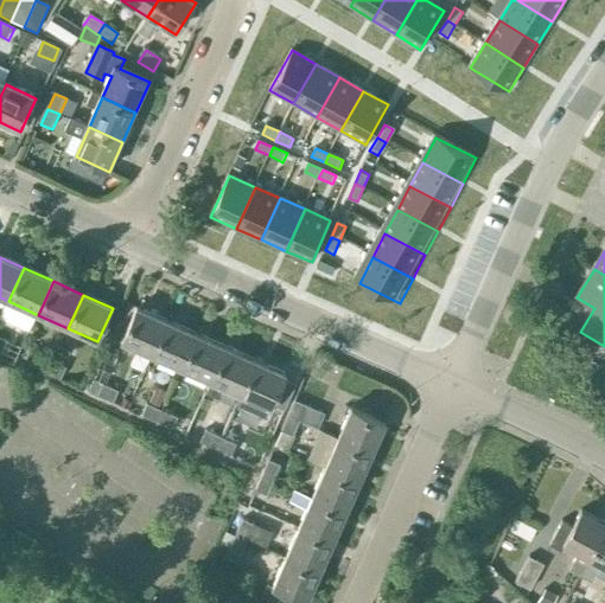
[(123,342),(153,355),(167,322),(138,309),(123,342)]
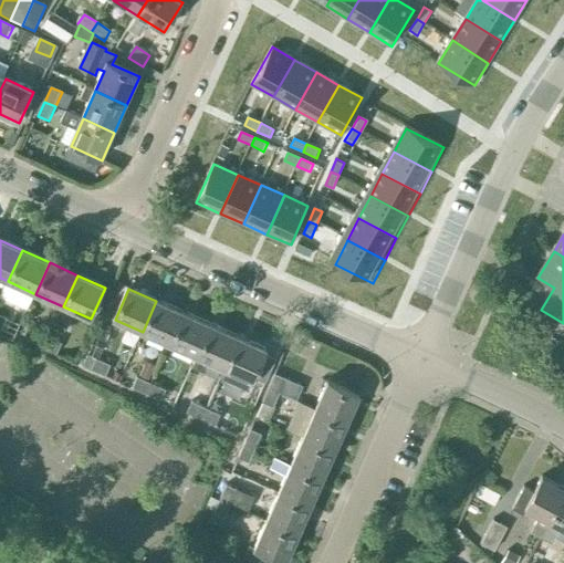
[(143,332),(170,344),(184,313),(156,301),(143,332)]
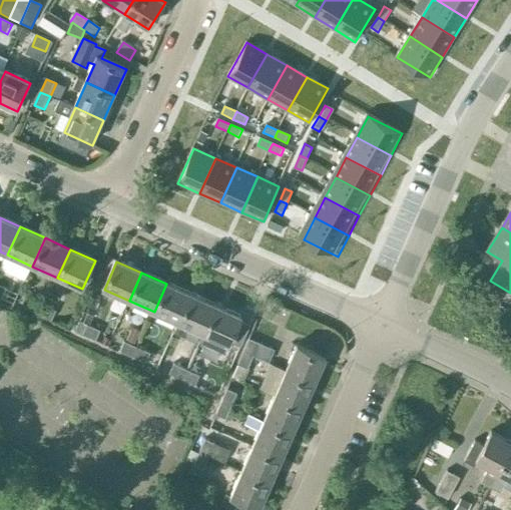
[(154,312),(179,324),(192,296),(166,284),(154,312)]
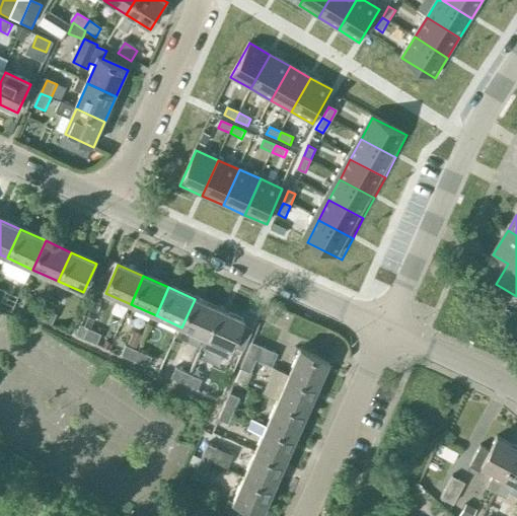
[(193,333),(207,339),(220,310),(195,299),(181,327),(176,338),(188,343),(193,333)]
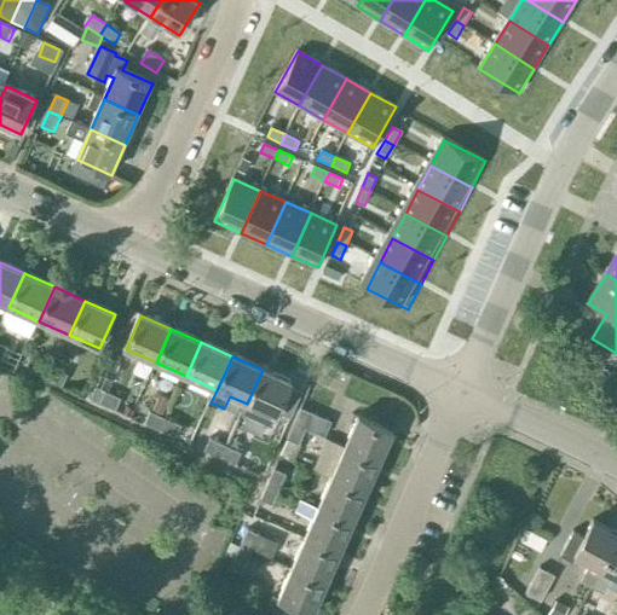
[(47,381),(52,369),(38,363),(32,373),(47,381)]
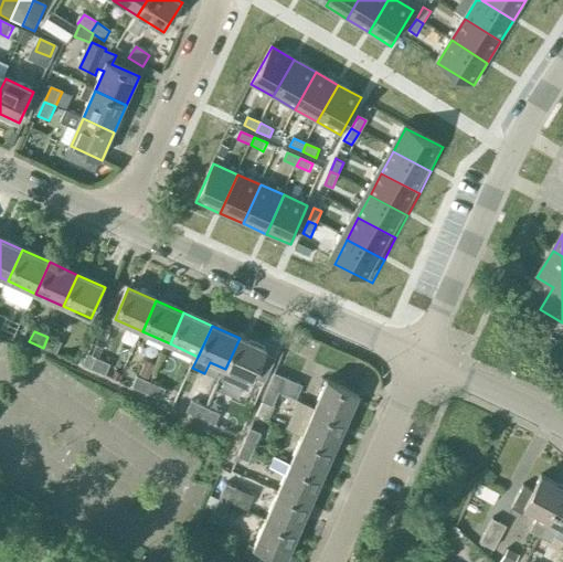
[(49,337),(43,348),(57,354),(62,343),(49,337)]
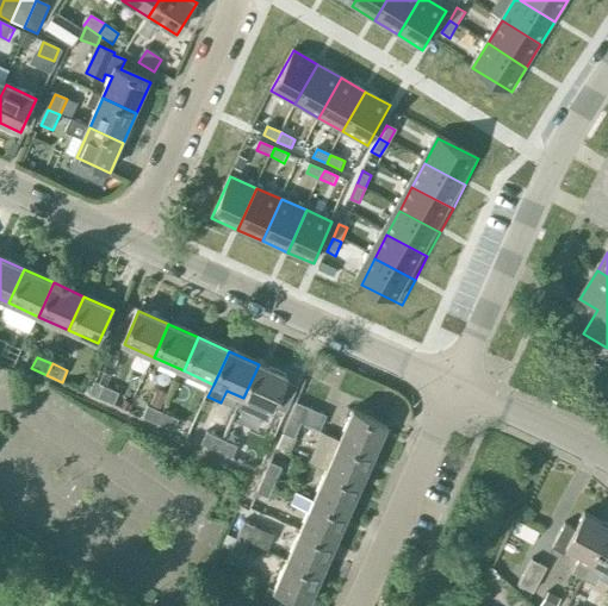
[(289,378),(259,364),(243,398),(273,411),(274,408),(286,382),(289,378)]
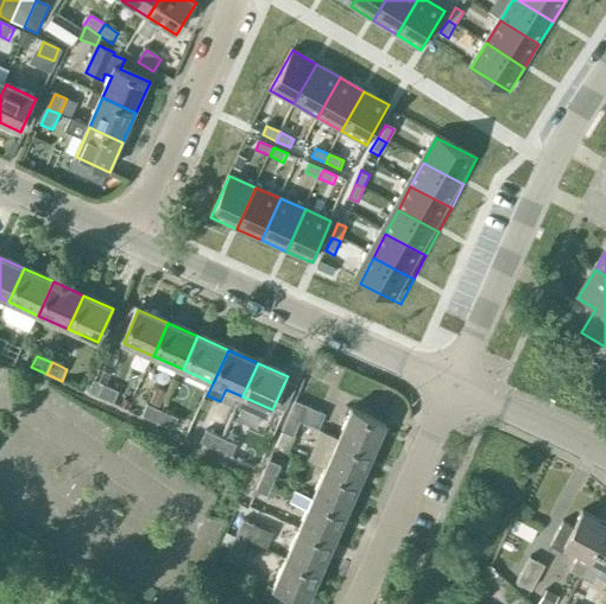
[(113,376),(100,370),(89,394),(114,406),(120,393),(107,387),(113,376)]
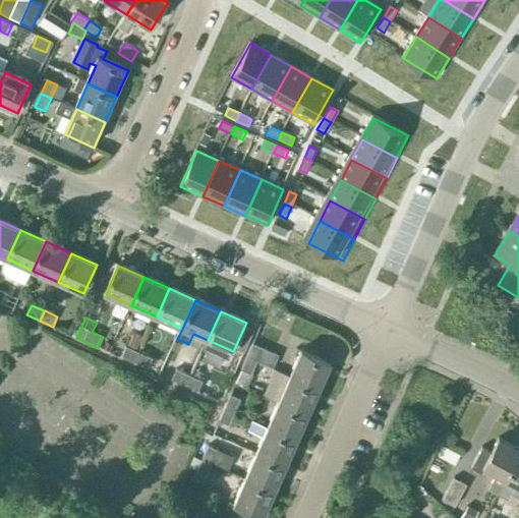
[(244,327),(234,349),(244,353),(254,331),(244,327)]
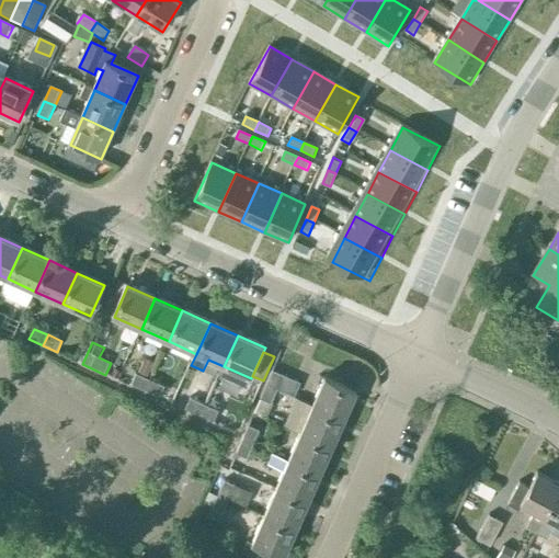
[(273,371),(267,384),(278,389),(285,375),(273,371)]
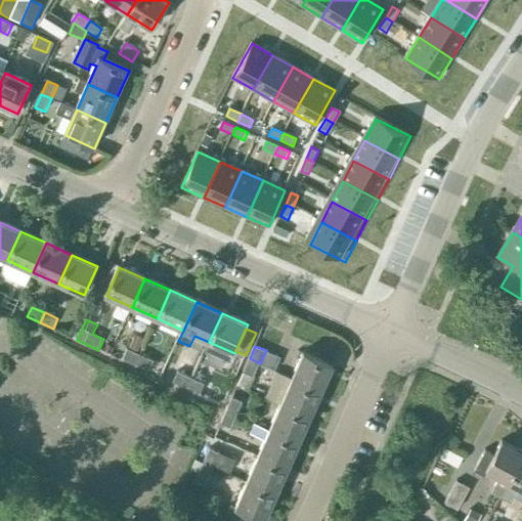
[(136,365),(141,356),(128,350),(123,360),(136,365)]
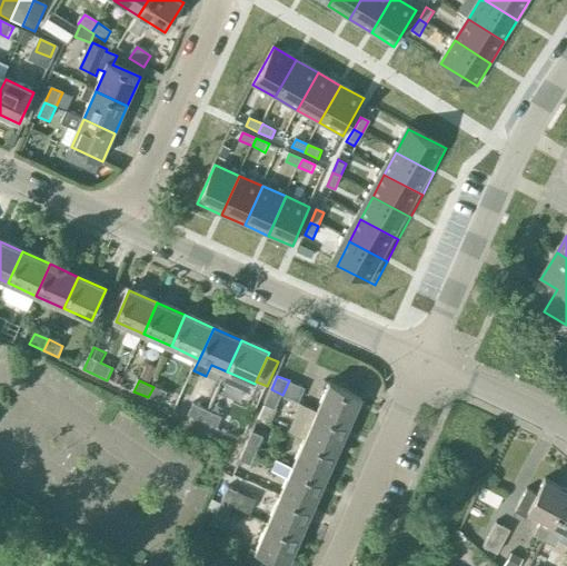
[(318,413),(350,426),(362,398),(330,385),(318,413)]
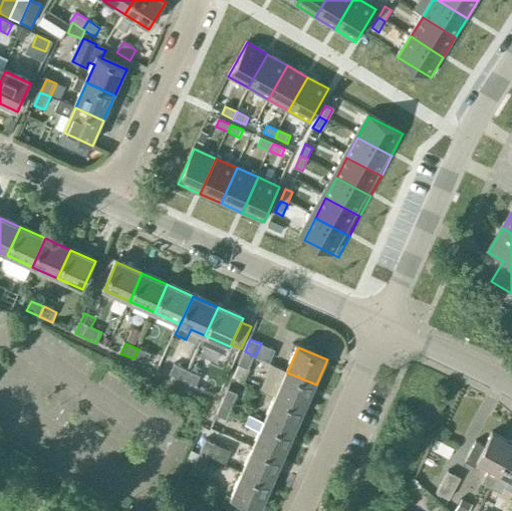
[(151,354),(139,349),(134,358),(147,364),(151,354)]
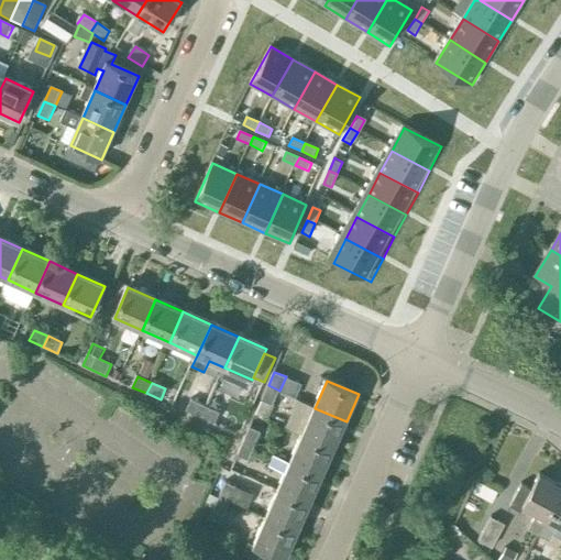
[(279,391),(268,386),(262,402),(273,406),(279,391)]
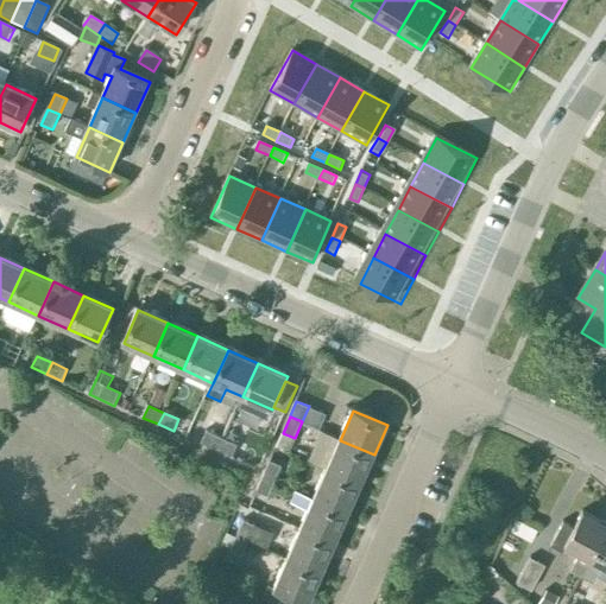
[(218,451),(223,439),(207,432),(202,444),(218,451)]
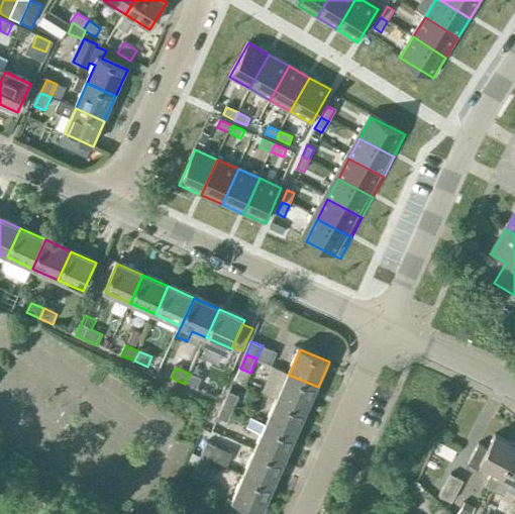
[(203,379),(190,374),(185,384),(199,389),(203,379)]
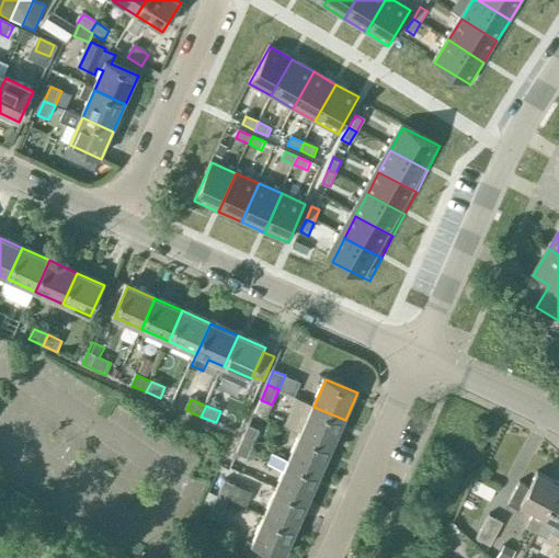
[(301,434),(333,448),(345,420),(314,407),(301,434)]
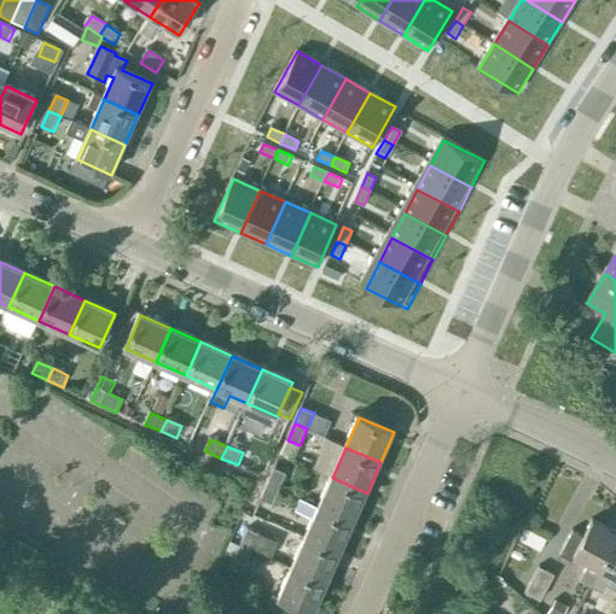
[(268,484),(280,490),(286,474),(274,469),(268,484)]
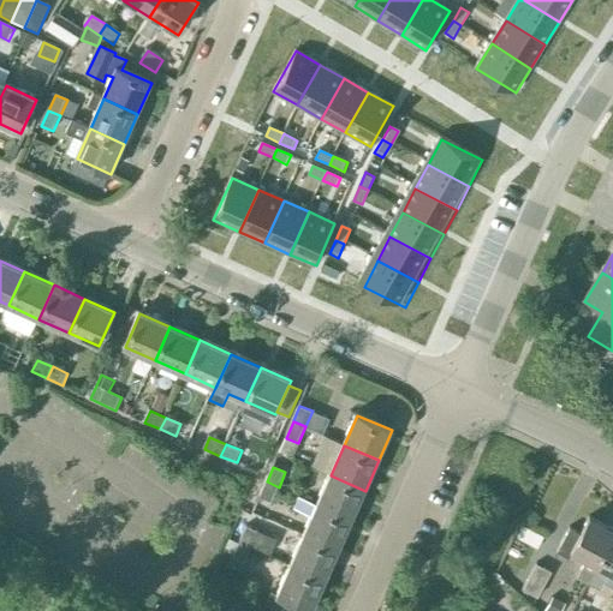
[(317,505),(352,521),(365,491),(331,475),(317,505)]
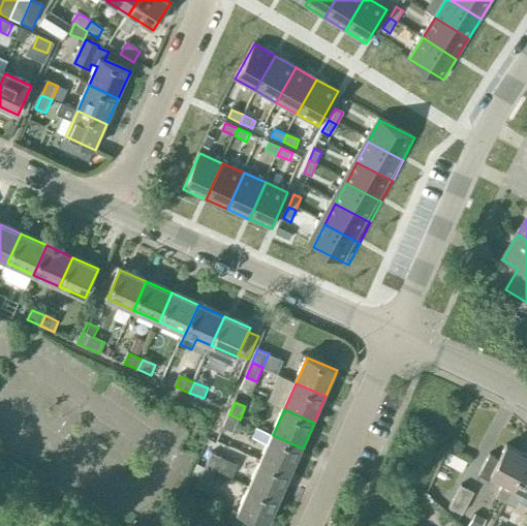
[(235,432),(240,420),(229,414),(224,428),(235,432)]
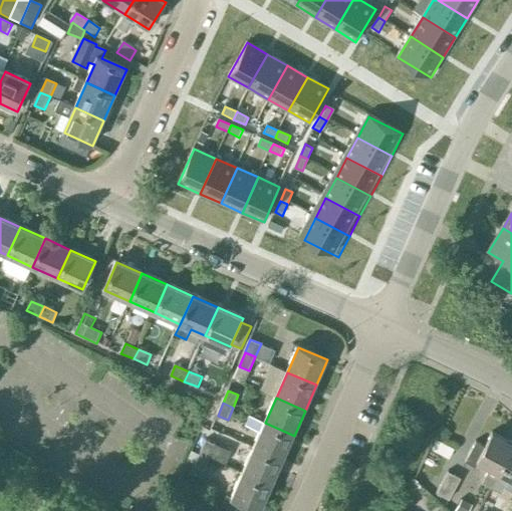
[(228,420),(218,416),(212,430),(222,434),(228,420)]
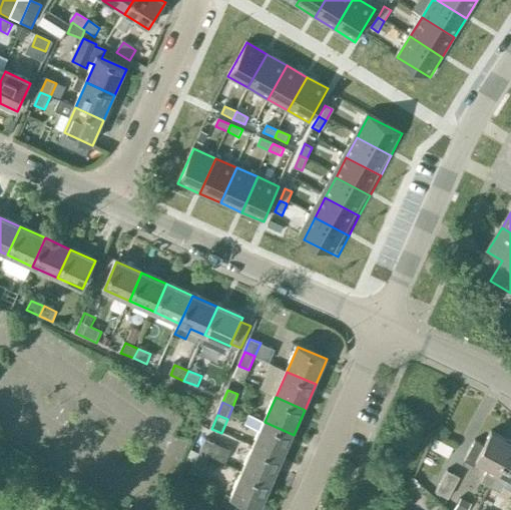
[(253,447),(283,460),(294,435),(265,422),(253,447)]
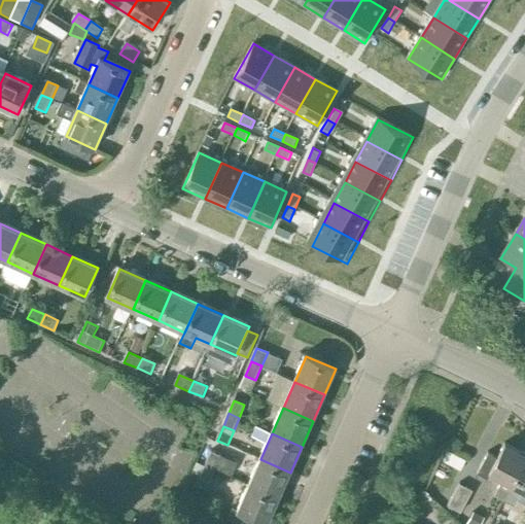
[(505,501),(524,464),(524,455),(505,445),(497,459),(489,454),(478,475),(488,480),(491,475),(502,482),(495,495),(505,501)]
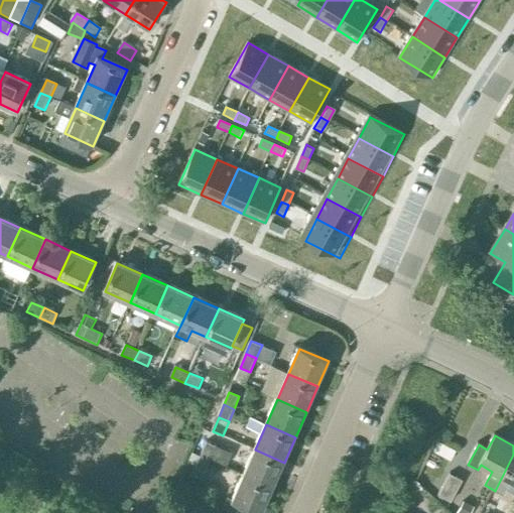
[(451,461),(456,451),(436,441),(431,453),(451,461)]
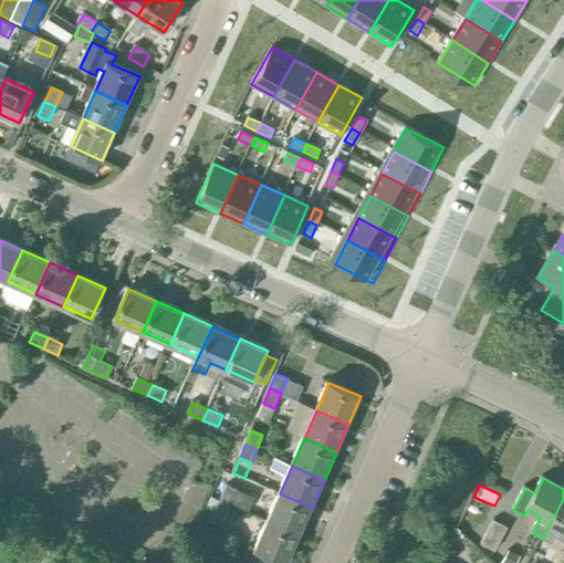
[(221,501),(232,506),(238,491),(227,486),(221,501)]
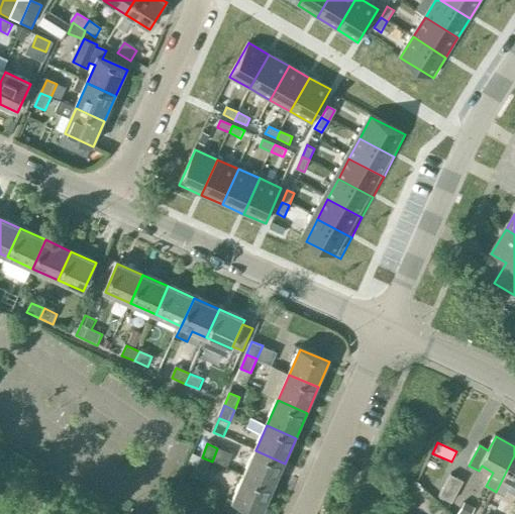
[(244,477),(274,489),(285,464),(255,450),(244,477)]
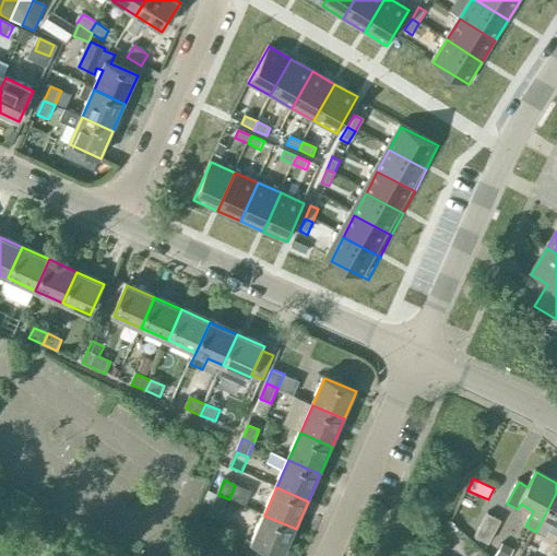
[(556,493),(536,532),(547,537),(555,522),(556,523),(556,493)]
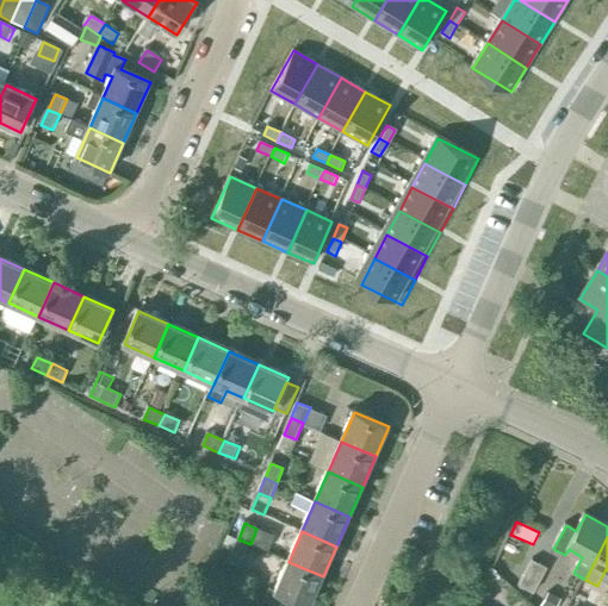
[(243,560),(250,544),(239,539),(231,555),(243,560)]
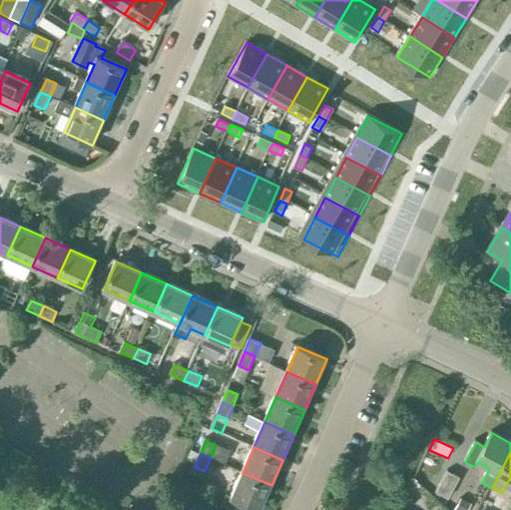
[(449,500),(461,479),(448,472),(436,493),(449,500)]
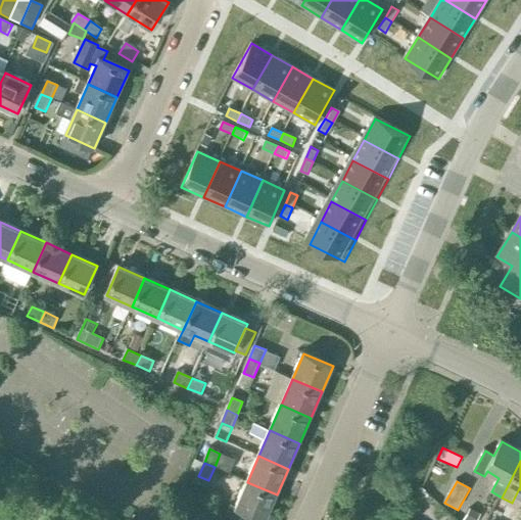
[(277,494),(247,482),(236,507),(232,505),(227,517),(232,519),(251,519),(253,515),(263,519),(265,519),(277,494)]
